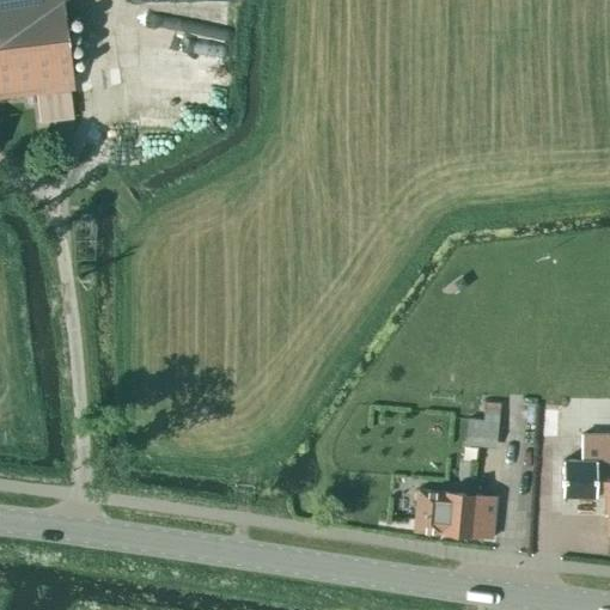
[(65,0),(0,0),(0,99),(37,96),(41,123),(75,120),(71,91),(75,90),(65,0)]
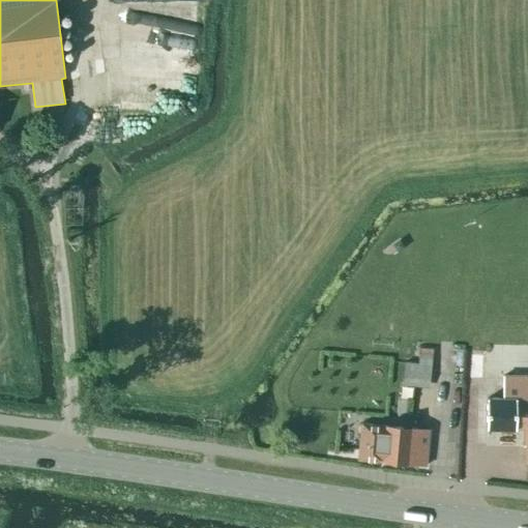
[(431,386),(434,357),(420,356),(419,365),(405,363),(403,384),(431,386)]
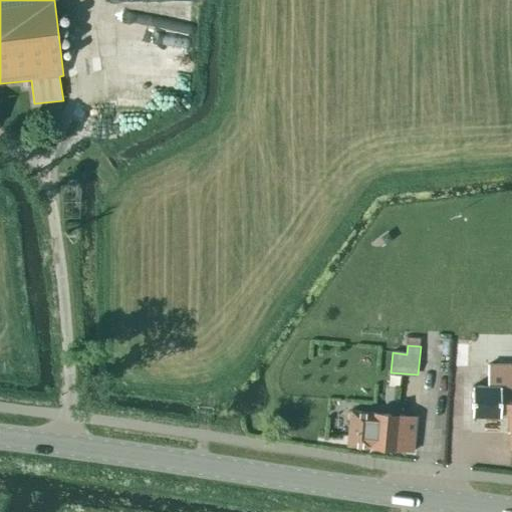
[(458,372),(470,371),(470,349),(458,349),(458,372)]
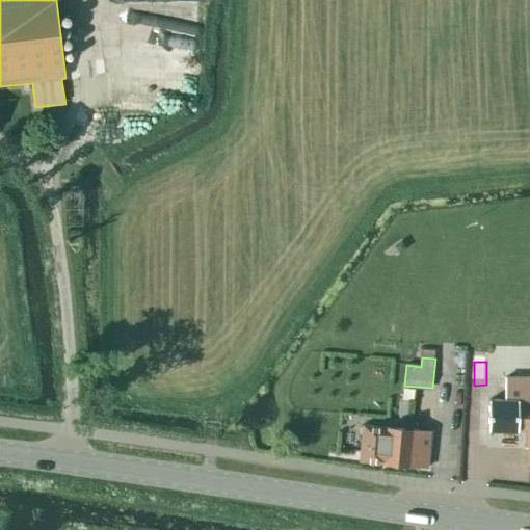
[(529,379),(507,378),(507,401),(492,401),(489,431),(527,433),(527,449),(529,449),(529,471),(529,379)]
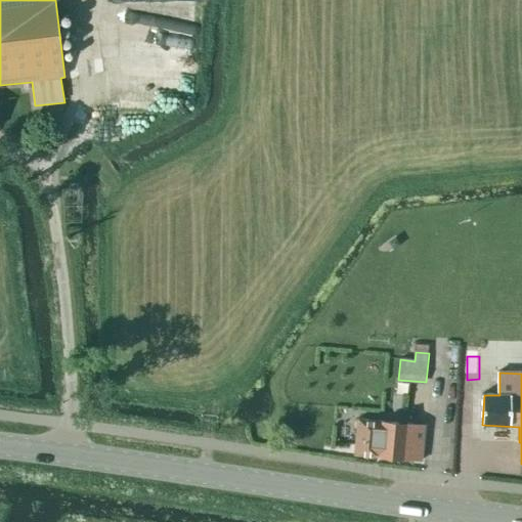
[(358,421),(355,455),(422,463),(425,427),(358,421)]
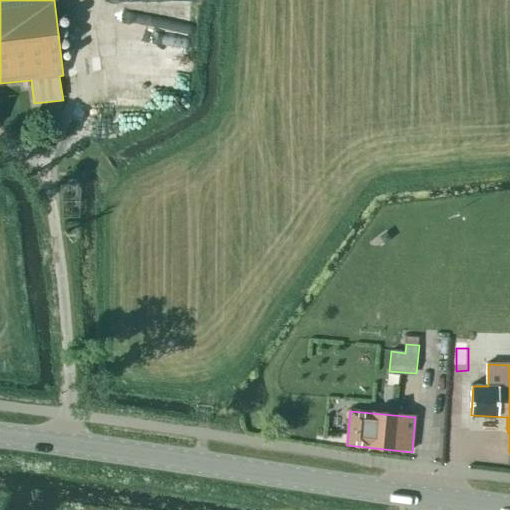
All buildings are outlined.
